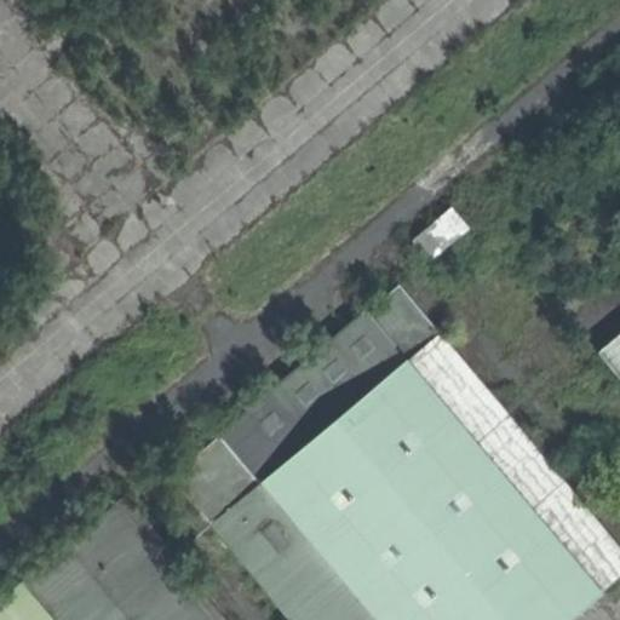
[(220,435),(262,483),(407,361),(441,333),(400,283),(220,435)]
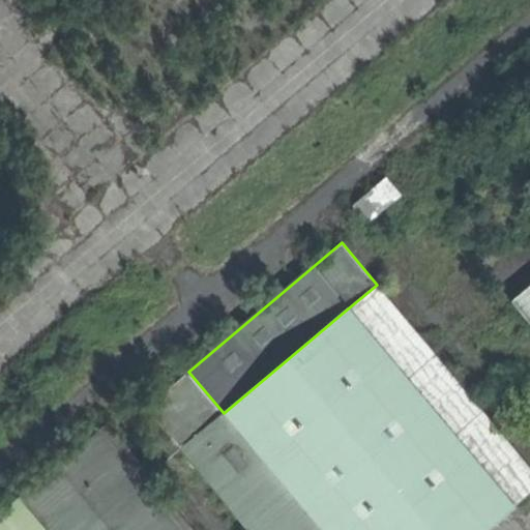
[(348,308),(514,506),(529,493),(529,465),(377,285),(348,308)]
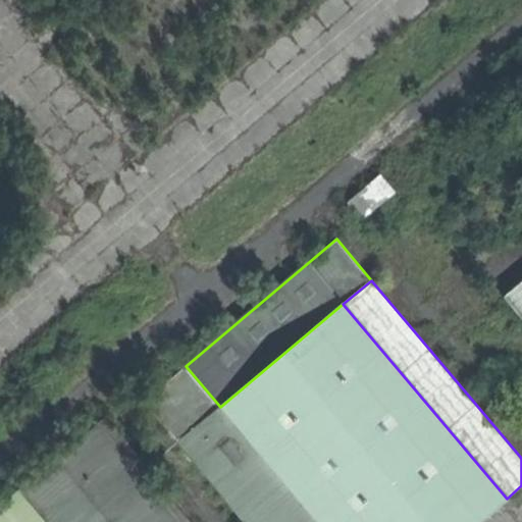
[(521,280),(505,296),(521,315),(521,280)]
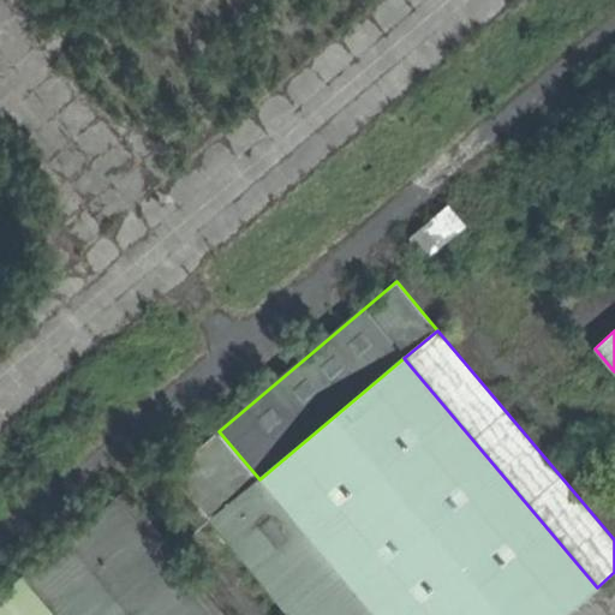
[(372,614),(565,614),(597,587),(404,358),(260,479),(372,614)]
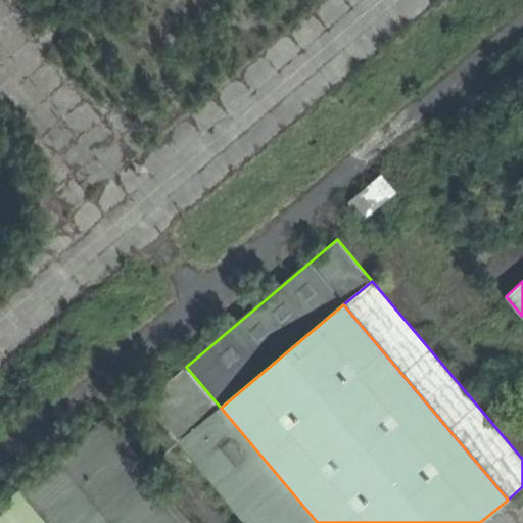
[(221,408),(186,367),(144,401),(179,443),(221,408)]
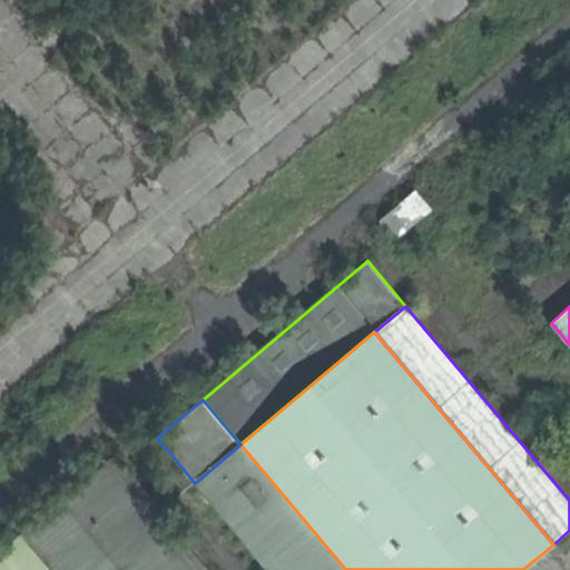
[(267,569),(345,569),(241,444),(195,483),(267,569)]
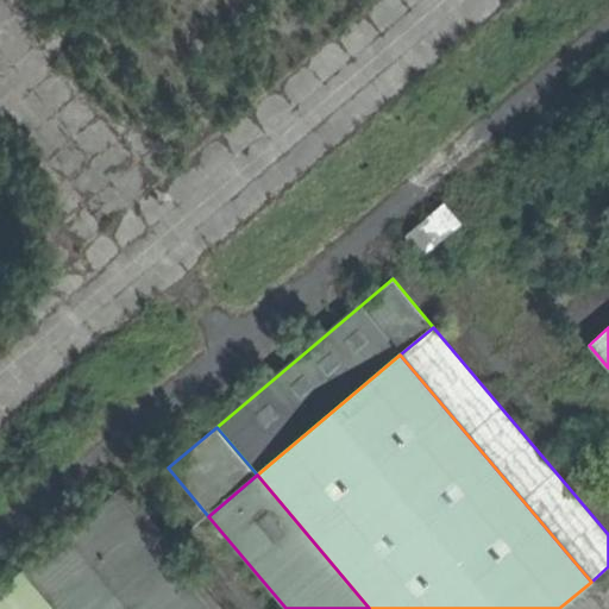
[(226,608),(124,485),(23,570),(55,608),(226,608)]
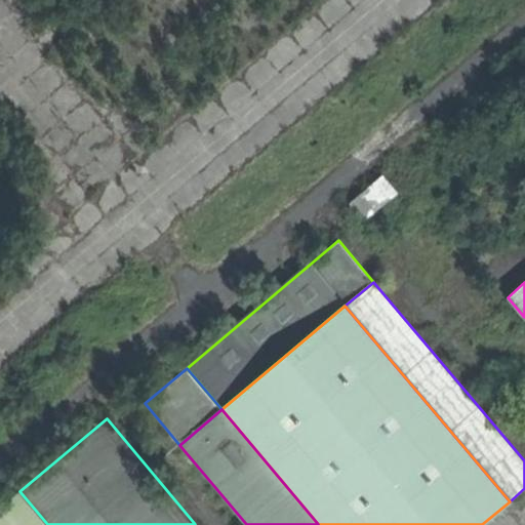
[(0,524),(47,524),(19,491),(0,507),(0,524)]
